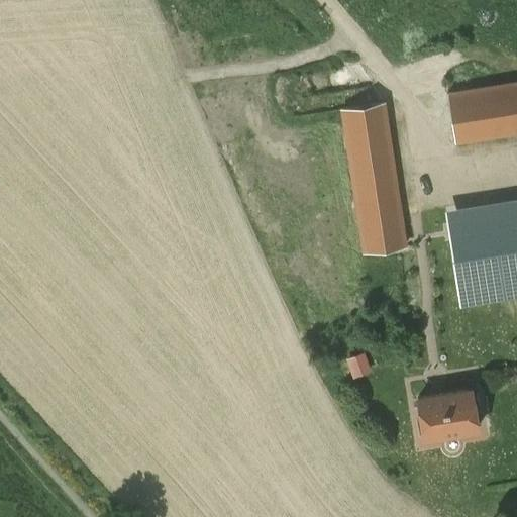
[(455,141),(516,131),(516,81),(448,93),(455,141)]
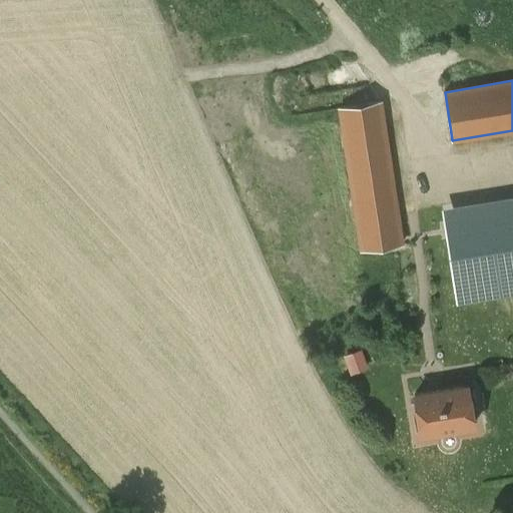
[(401,243),(379,102),(341,108),(362,249),(401,243)]
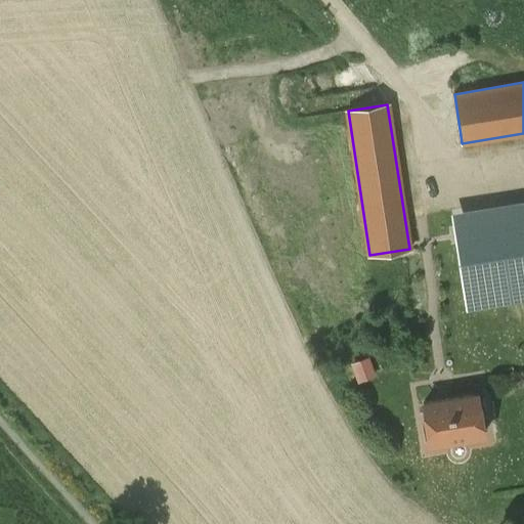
[(523,205),(456,214),(469,308),(523,300),(523,205)]
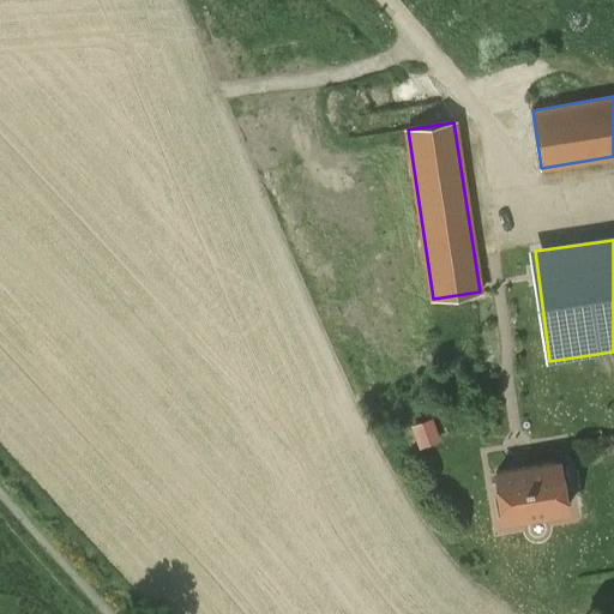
[(440,417),(420,425),(426,441),(446,433),(440,417)]
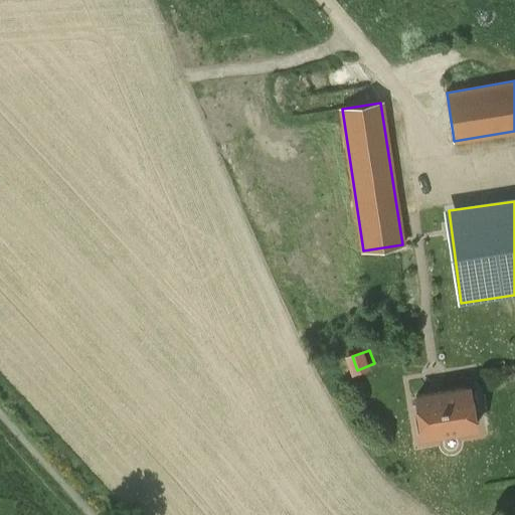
[(468,386),(415,393),(421,435),(474,426),(468,386)]
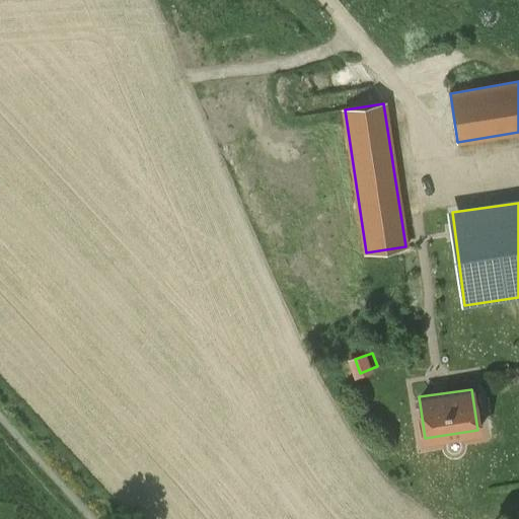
All buildings are outlined.
